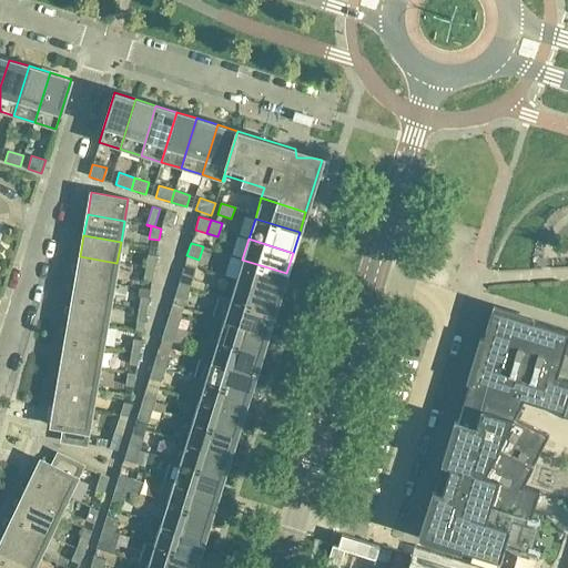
[(149,246),(145,267),(154,269),(158,249),(149,246)]
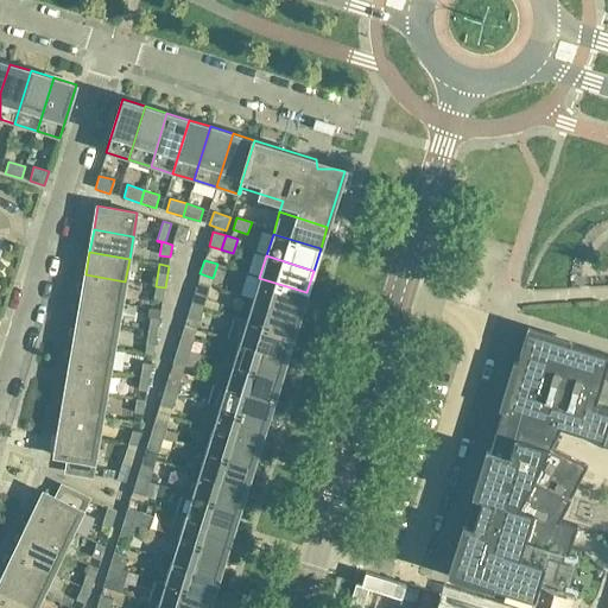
[(121,304),(125,282),(86,274),(82,297),(121,304)]
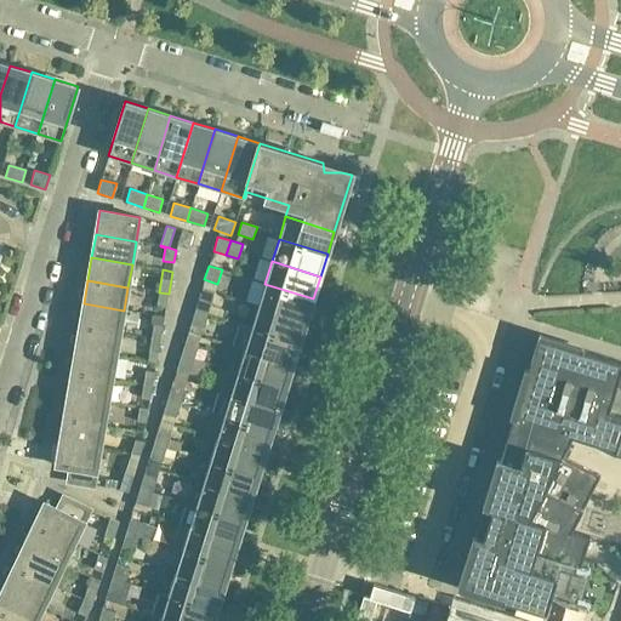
[(306,320),(313,298),(265,284),(258,306),(306,320)]
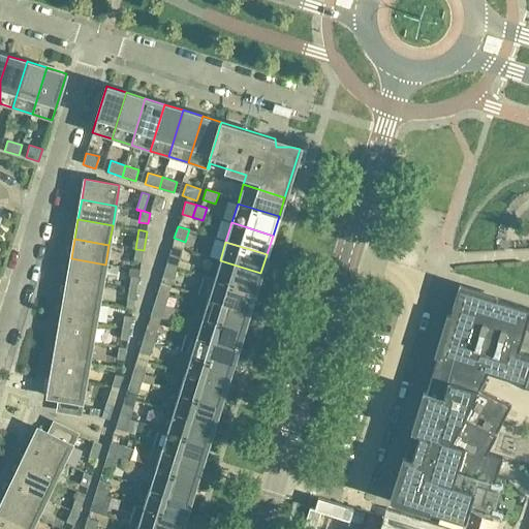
[(142,262),(144,250),(135,249),(133,260),(142,262)]
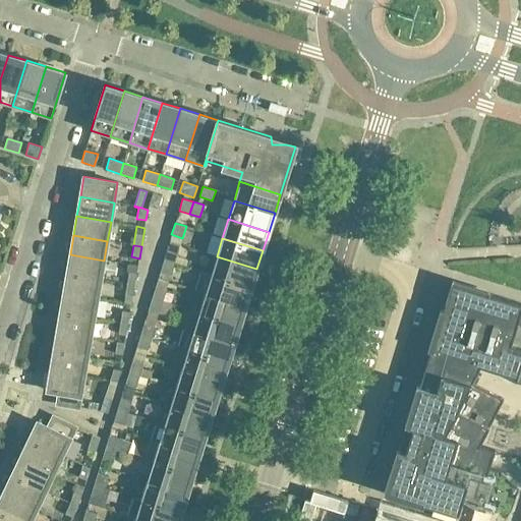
[(167,247),(163,261),(174,264),(178,251),(167,247)]
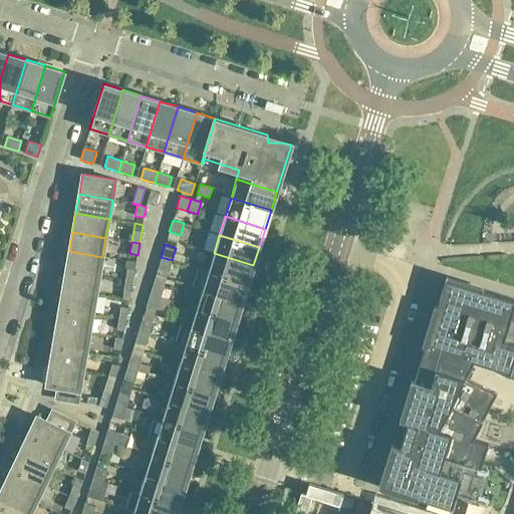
[(99,276),(102,257),(69,251),(66,270),(99,276)]
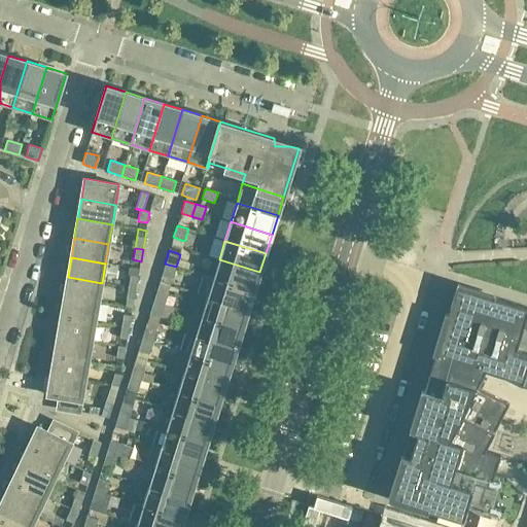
[(254,291),(259,272),(219,259),(213,278),(254,291)]
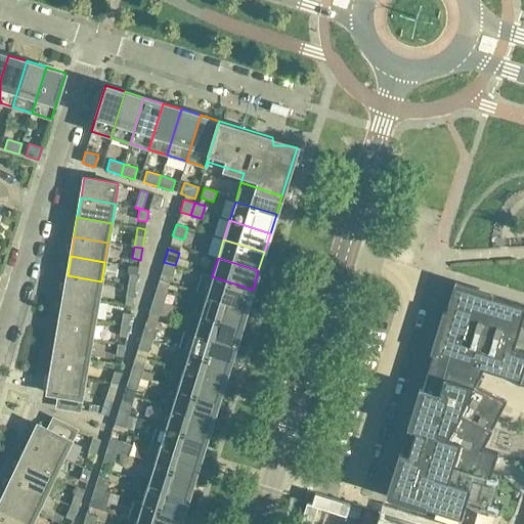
[(175,265),(164,262),(161,273),(172,276),(175,265)]
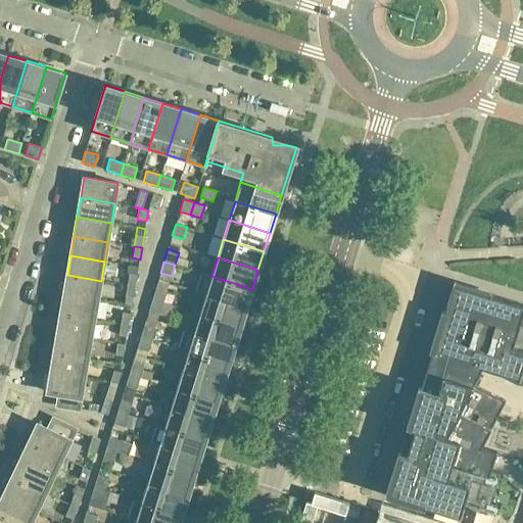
[(246,307),(252,289),(211,276),(200,273),(195,291),(205,294),(205,295),(246,307)]
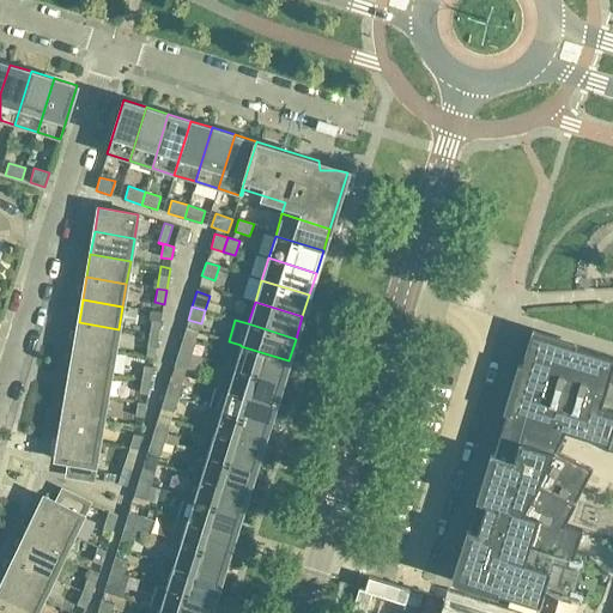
[(151,321),(149,334),(158,335),(159,322),(151,321)]
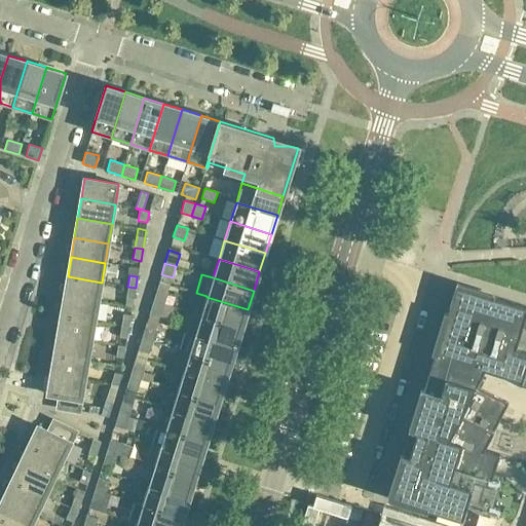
[(98,302),(102,283),(68,276),(64,296),(98,302)]
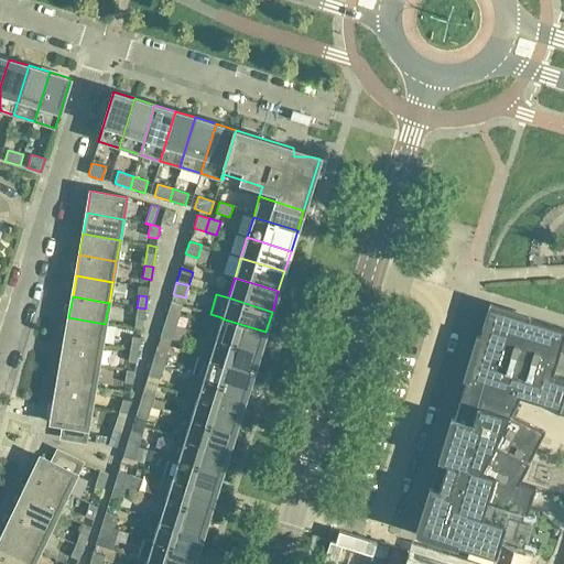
[(544,433),(510,415),(519,397),(542,404),(563,415),(563,328),(529,318),(530,315),(489,303),(479,337),(476,336),(463,380),(465,381),(454,418),(451,416),(437,459),(441,461),(432,488),(430,487),(414,534),(457,548),(458,545),(496,556),(500,543),(514,552),(524,554),(538,510),(529,507),(535,487),(519,483),(544,433)]
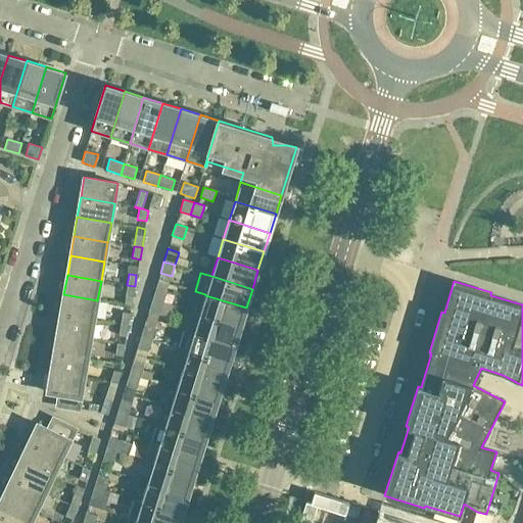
[(133,298),(135,286),(127,285),(125,297),(133,298)]
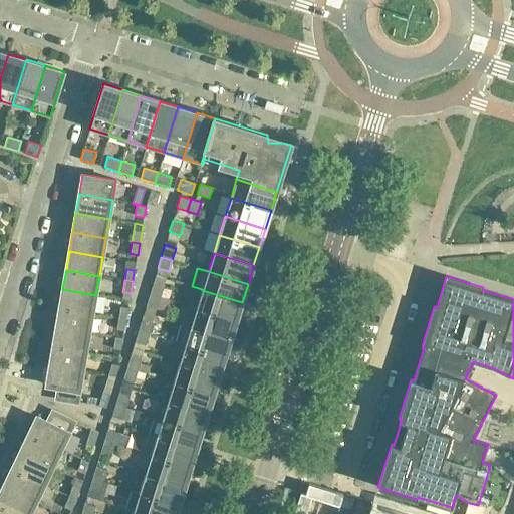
[(154,281),(150,294),(161,297),(165,285),(154,281)]
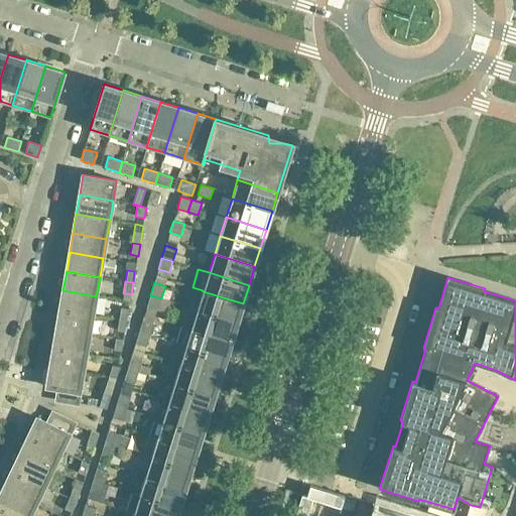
[(93,315),(96,296),(62,290),(59,309),(93,315)]
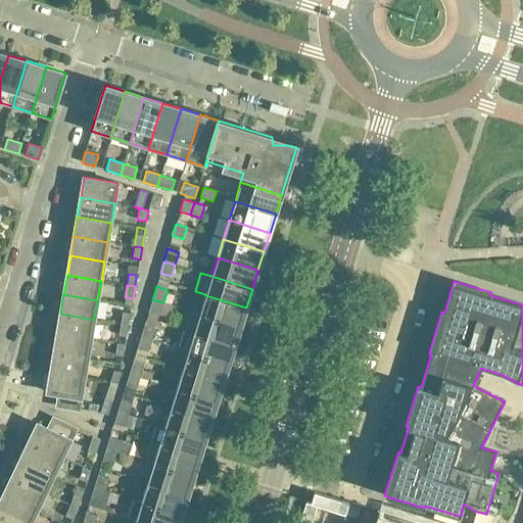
[(240,326),(246,307),(205,295),(199,314),(240,326)]
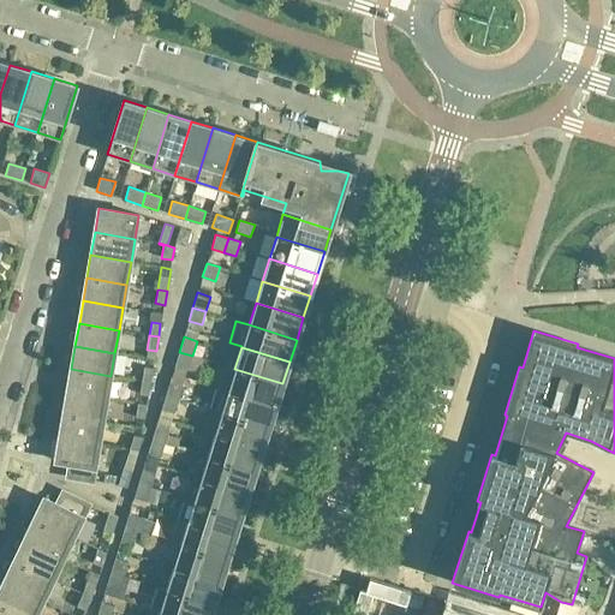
[(192,356),(179,352),(175,364),(189,368),(192,356)]
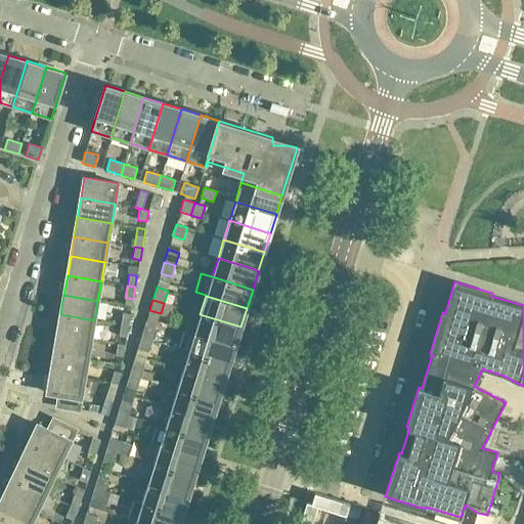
[(129,325),(130,314),(123,313),(121,324),(129,325)]
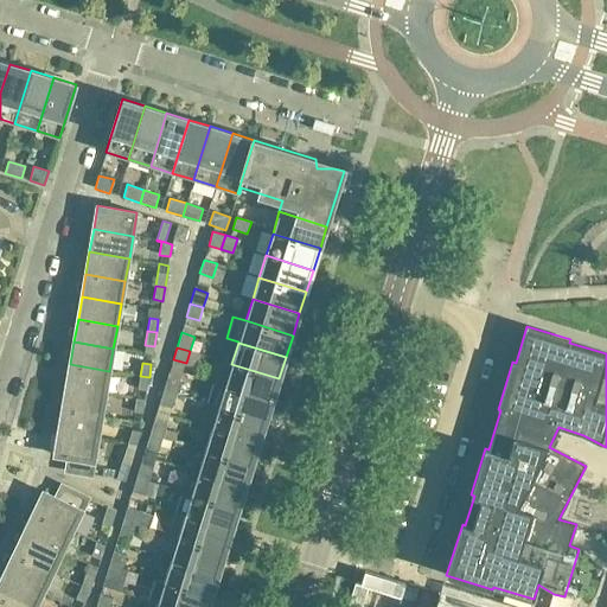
[(106,394),(109,371),(70,364),(66,387),(106,394)]
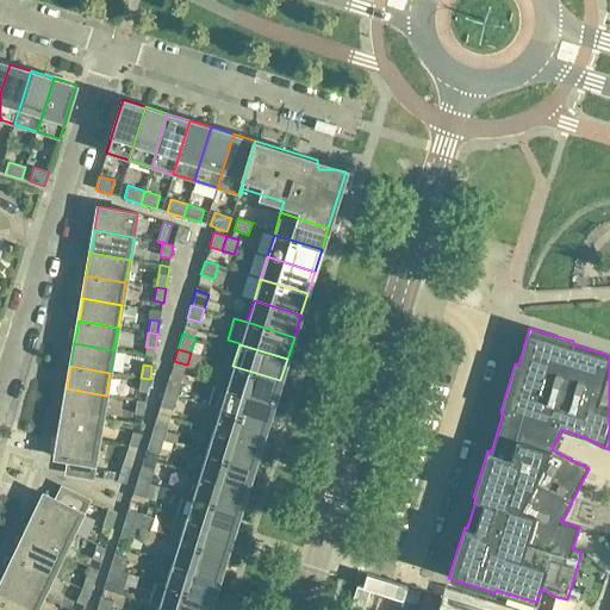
[(274,403),(280,380),(232,366),(226,387),(274,403)]
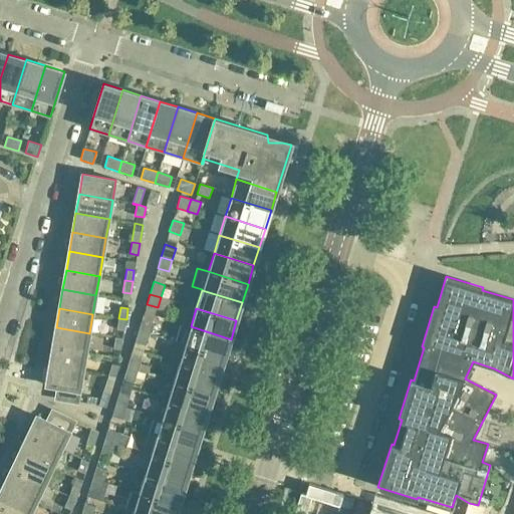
[(124,331),(126,319),(118,318),(116,330),(124,331)]
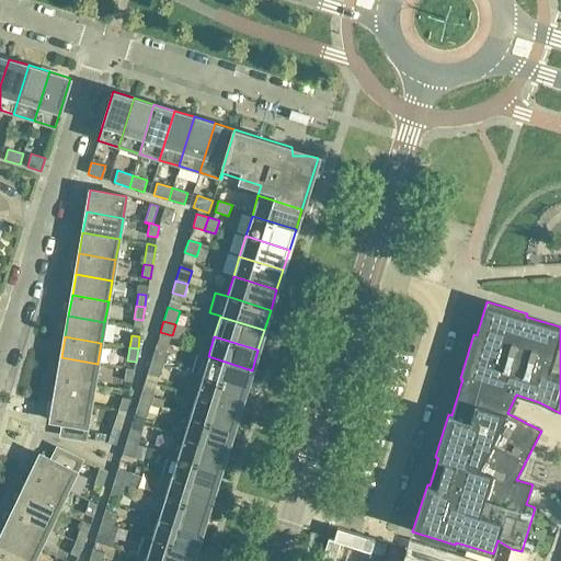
[(156,347),(151,362),(162,365),(168,351),(156,347)]
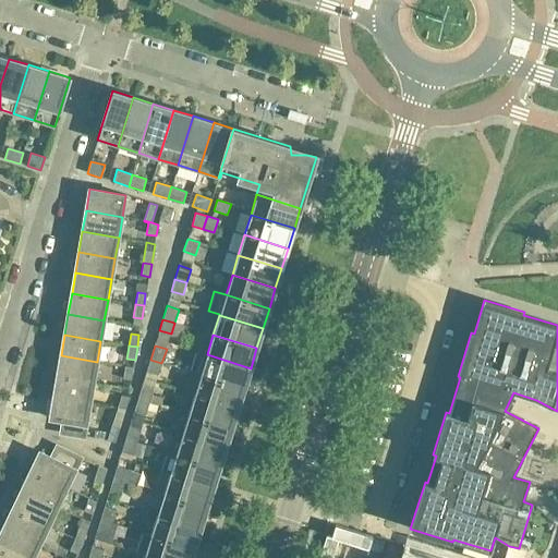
[(244,388),(251,368),(207,354),(201,375),(244,388)]
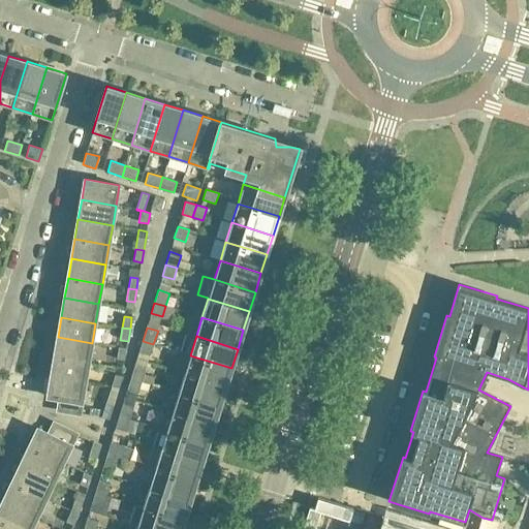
[(89,363),(92,343),(58,337),(54,356),(89,363)]
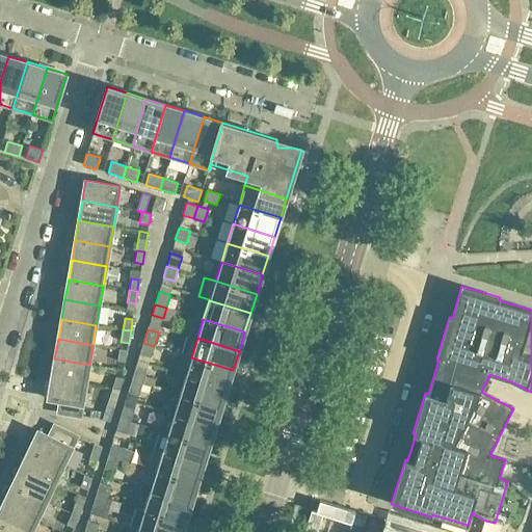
[(154,346),(143,343),(139,353),(151,357),(154,346)]
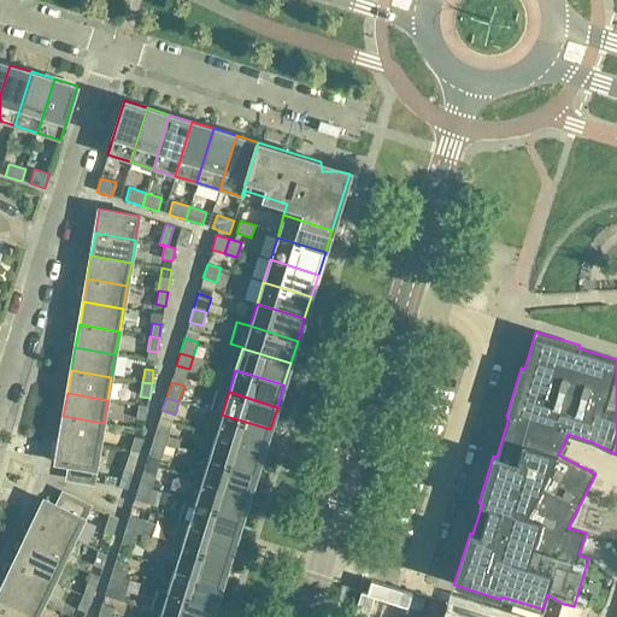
[(137,405),(136,419),(145,421),(147,406),(137,405)]
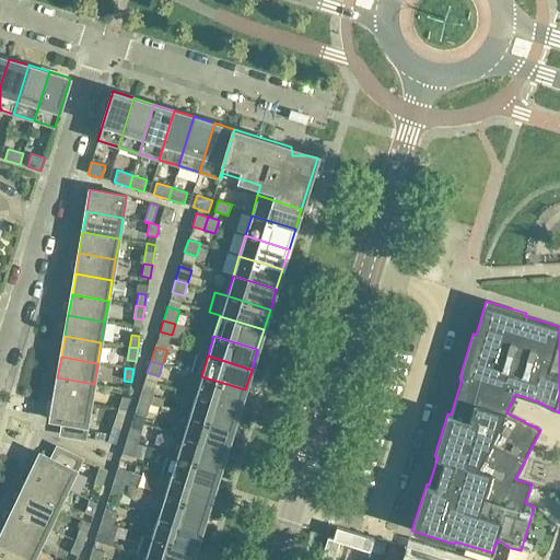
[(238,410),(245,389),(201,376),(195,396),(238,410)]
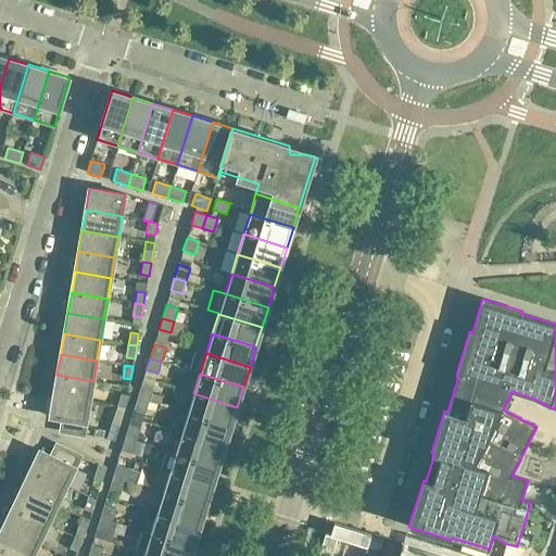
[(89,403),(93,381),(57,375),(53,396),(89,403)]
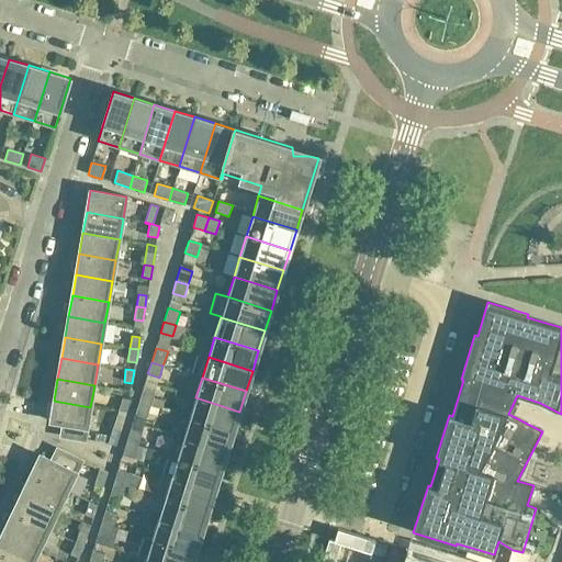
[(143,389),(138,402),(150,406),(155,392),(143,389)]
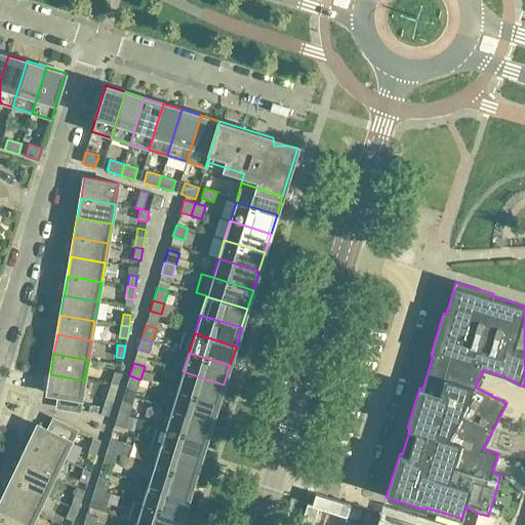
[(217,403),(224,385),(183,371),(176,391),(217,403)]
